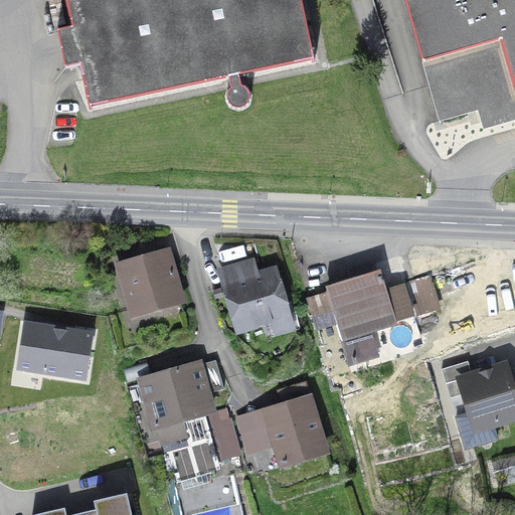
[(301,0),(65,0),(71,27),(56,31),(64,69),(79,66),(89,108),(228,78),(231,89),(227,96),(227,103),(232,109),(240,110),(247,106),(249,98),(247,91),(240,87),(238,75),(314,60),(301,0)]
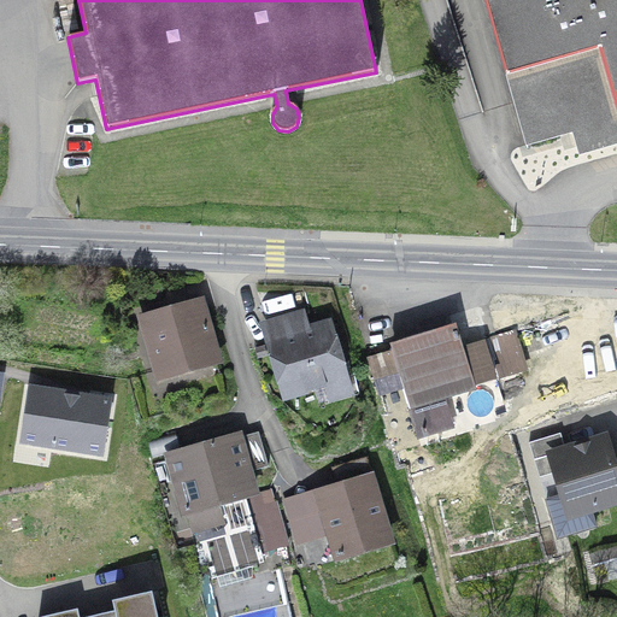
[(616,144),(616,0),(485,0),(527,146),(573,133),(580,156),(616,144)]
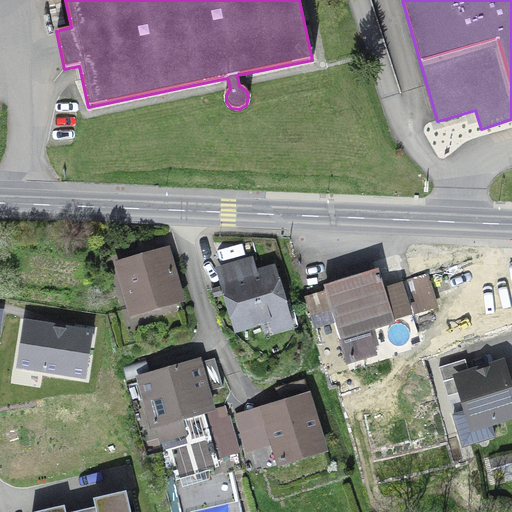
[(166,251),(118,264),(132,313),(180,299),(166,251)]
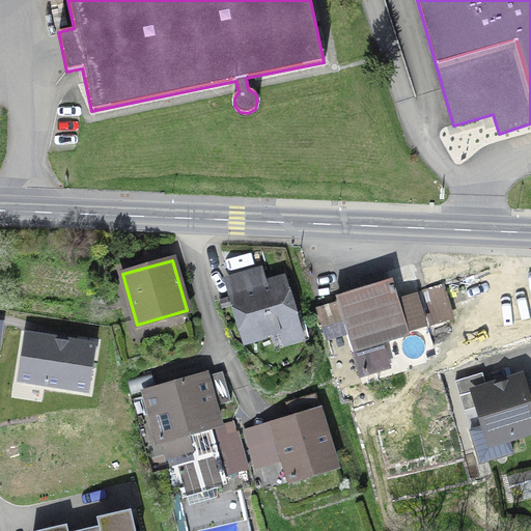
[(262,286),(257,272),(229,280),(247,339),(295,325),(281,281),(262,286)]
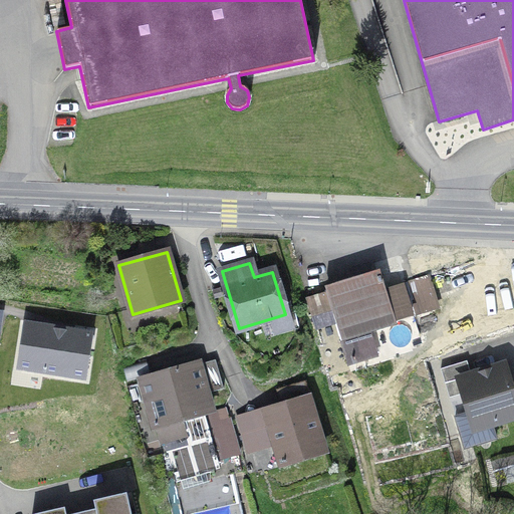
[(376,355),(368,330),(437,308),(427,276),(403,283),(398,269),(326,291),(327,294),(307,300),(311,315),(331,308),(348,363),(376,355)]
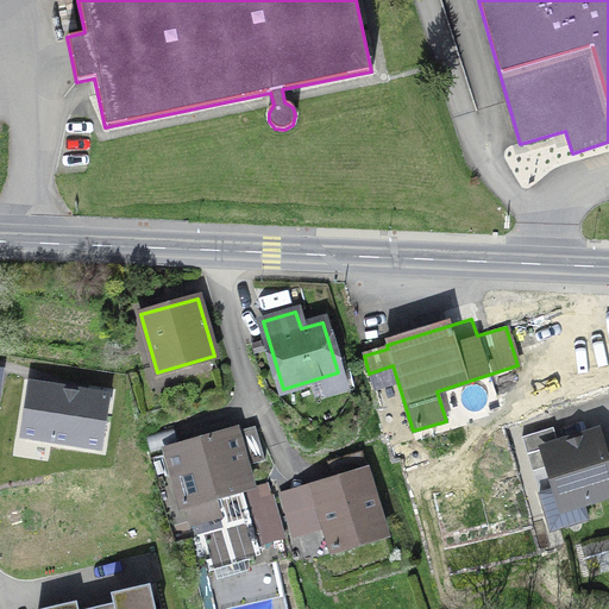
[(236,432),(245,466),(265,460),(255,426),(236,432)]
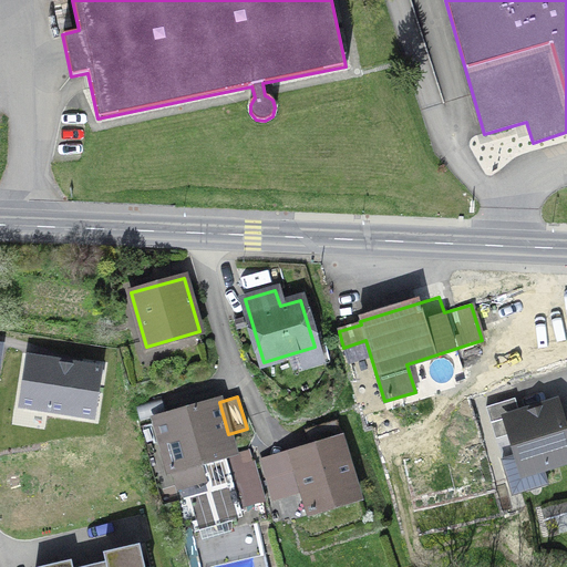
[(519,413),(515,398),(486,406),(495,439),(512,434),(524,473),(566,460),(566,442),(555,403),(519,413)]
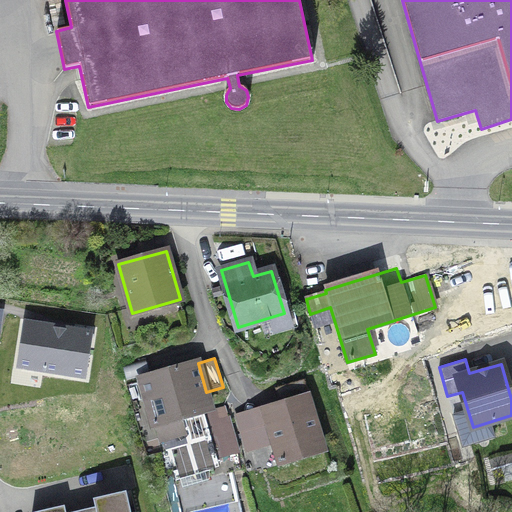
[(197,361),(140,378),(153,426),(156,425),(160,440),(184,433),(180,418),(198,413),(212,461),(239,453),(230,420),(225,415),(222,408),(211,409),(197,361)]
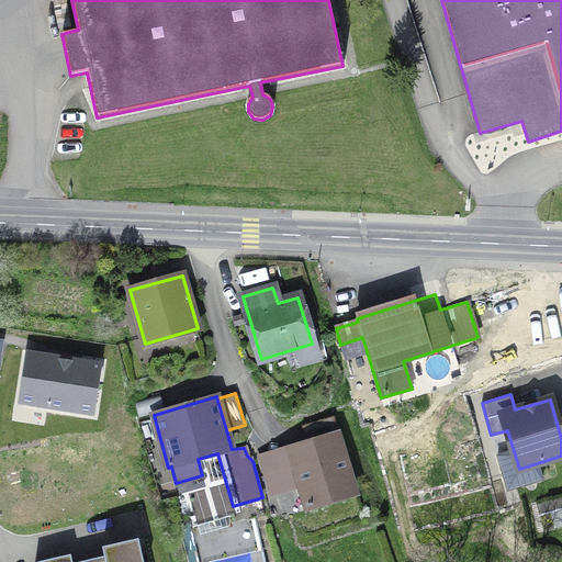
[(338,434),(334,417),(302,426),(307,444),(338,434)]
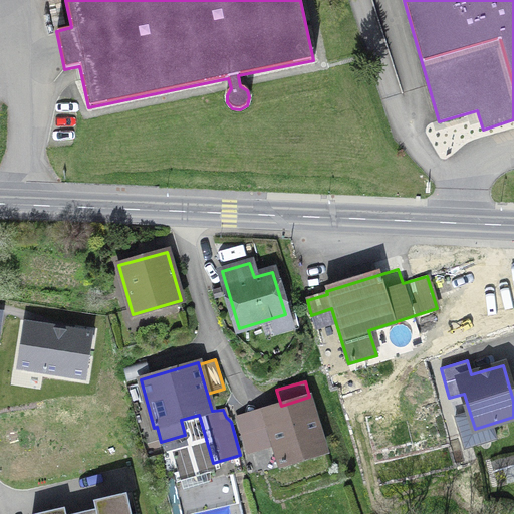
[(308,398),(265,411),(281,464),(324,451),(308,398)]
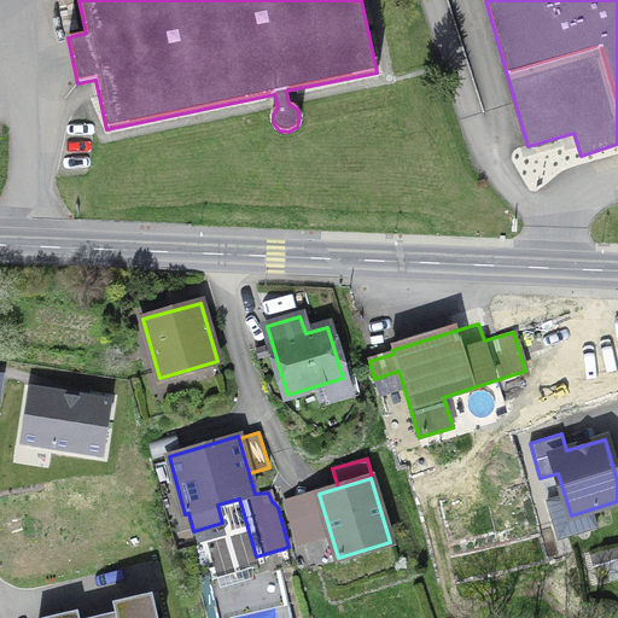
[(115,612),(87,617),(157,617),(151,593),(112,602),(115,612)]
